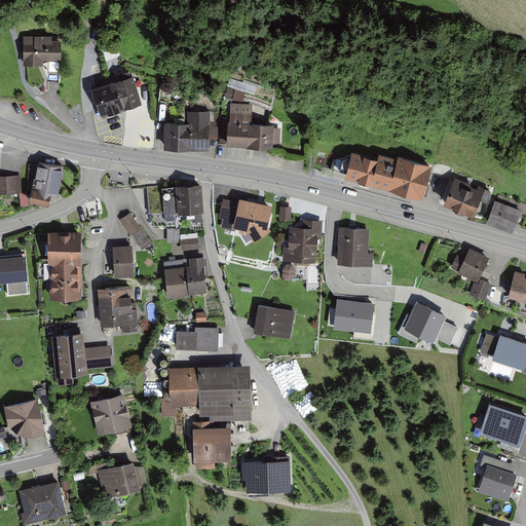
[(52,36),(25,36),(25,65),(48,66),(48,63),(63,63),(63,42),(52,42),(52,36)]
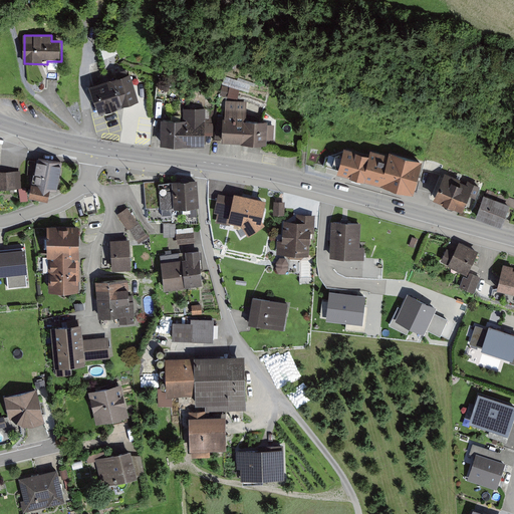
[(139,100),(129,67),(91,78),(101,111),(139,100)]
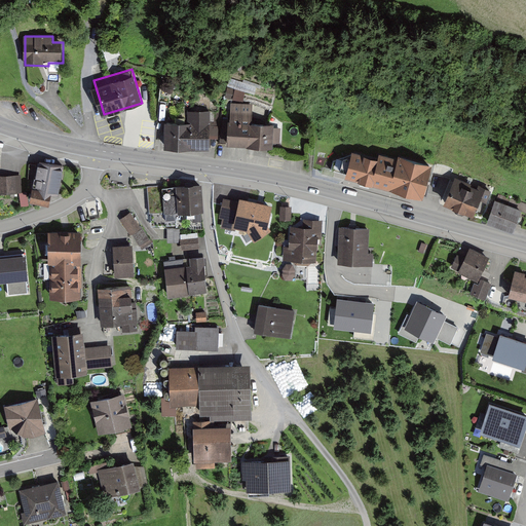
[(245,100),(248,91),(253,92),(255,84),(231,78),(229,84),(237,87),(234,98),(245,100)]
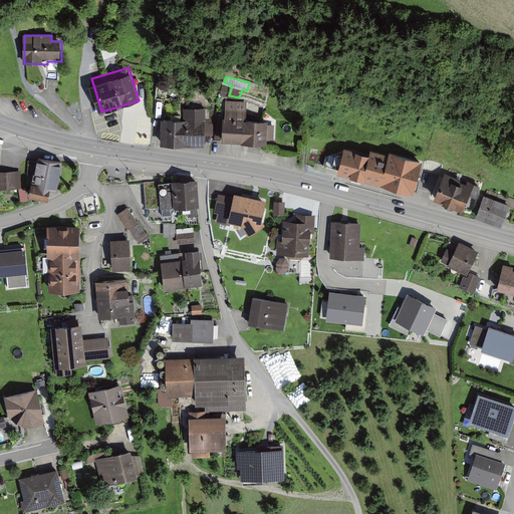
[(183,107),(183,118),(161,118),(161,145),(205,145),(205,107),(183,107)]
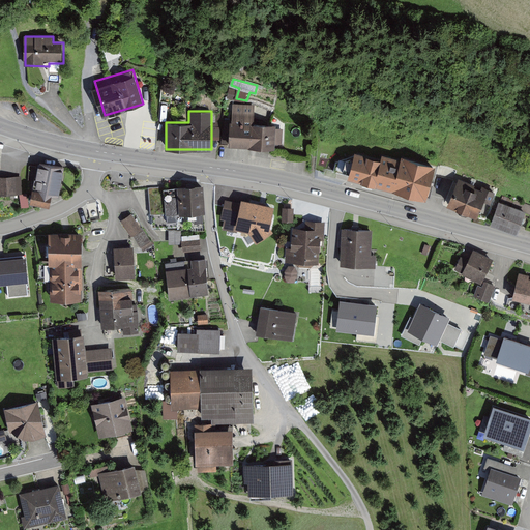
[(254,112),(232,112),(232,148),(275,149),(275,145),(281,145),(281,124),(254,123),(254,112)]
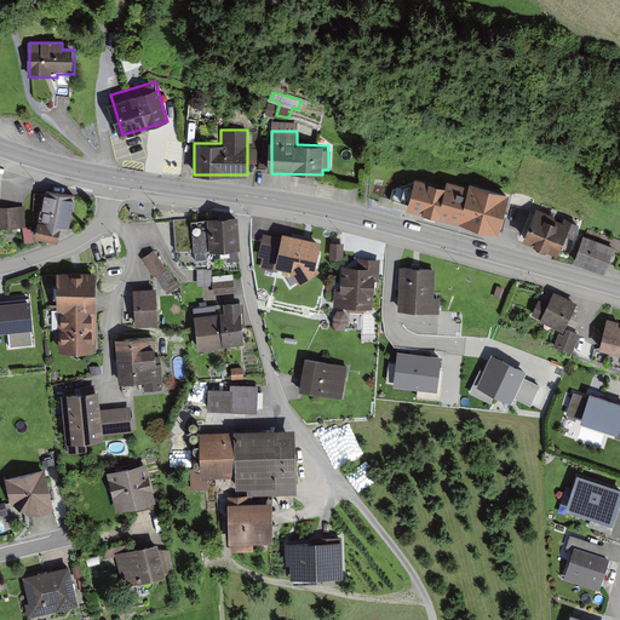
[(409,213),(503,237),(512,200),(419,174),(409,213)]
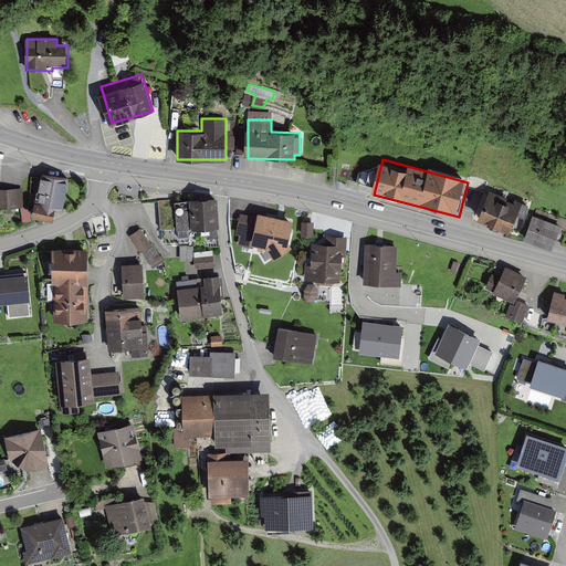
[(377,173),(370,171),(368,185),(375,187),(377,173)]
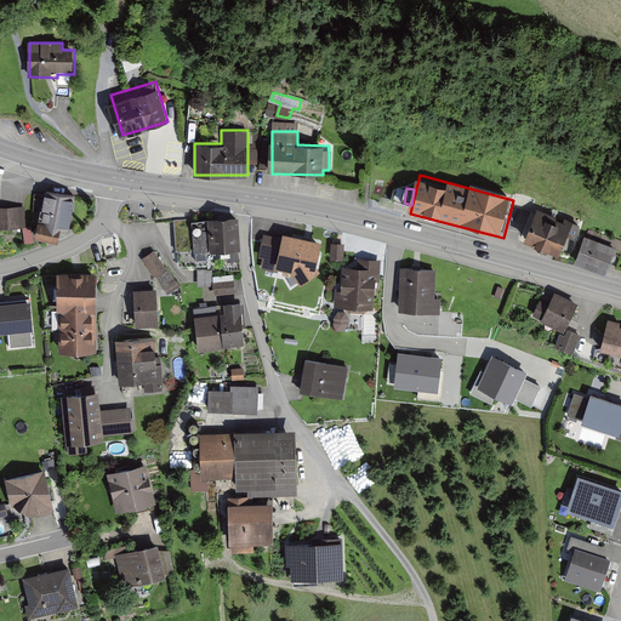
[(78,195),(49,192),(44,222),(41,221),(39,235),(63,239),(64,226),(73,227),(78,195)]
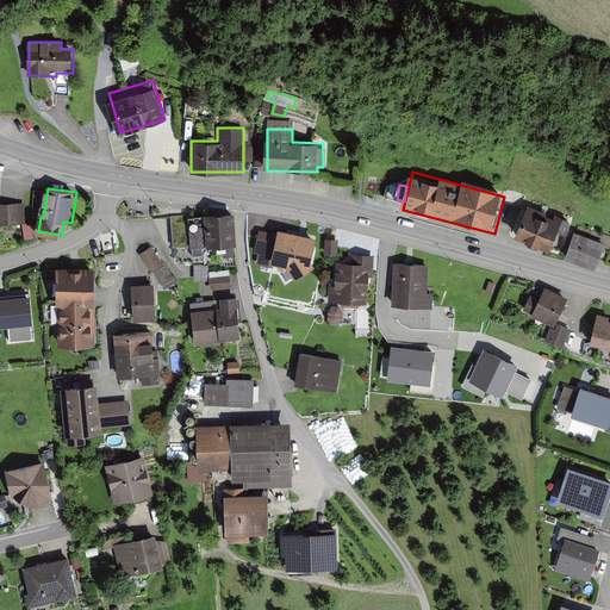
[(24,203),(0,203),(1,224),(25,223),(24,203)]
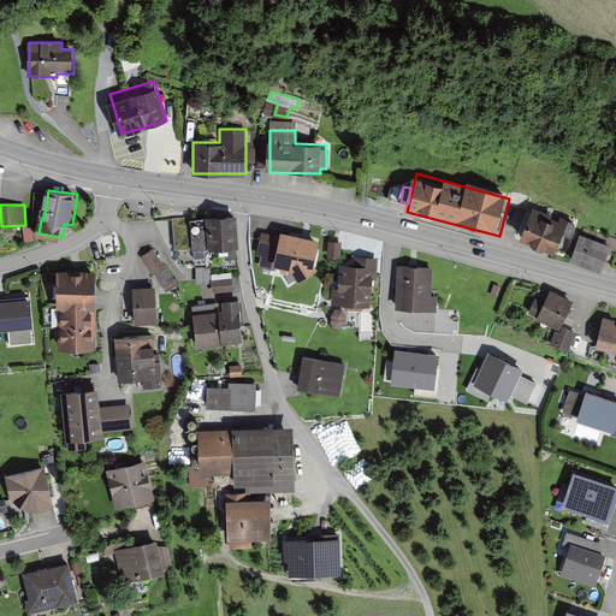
[(574,223),(534,206),(527,225),(528,225),(523,238),(558,253),(562,244),(564,246),(574,223)]
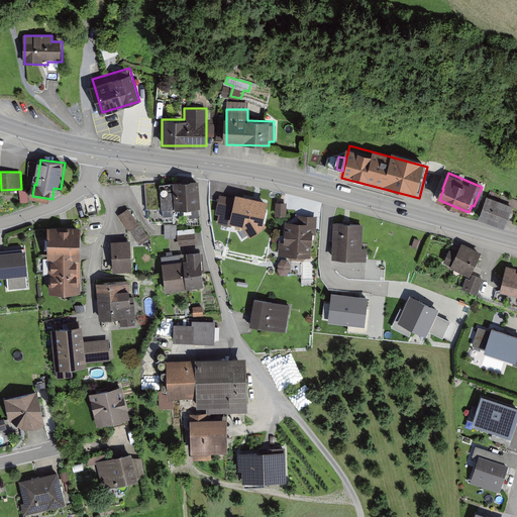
[(199,182),(162,183),(163,206),(151,207),(151,222),(166,221),(166,210),(200,208),(199,182)]
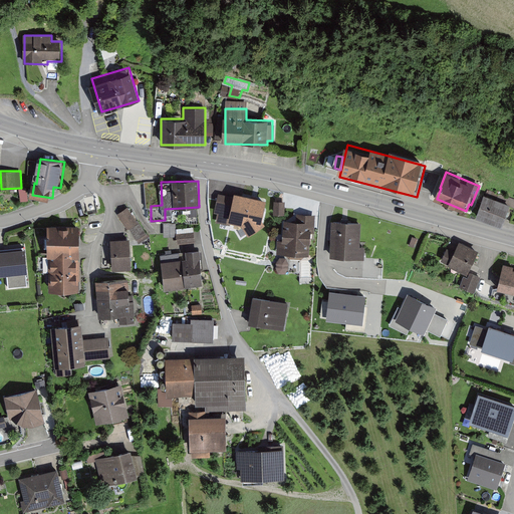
[(233,197),(219,194),(215,214),(219,215),(218,222),(230,225),(231,221),(263,228),(268,202),(234,195),(233,197)]
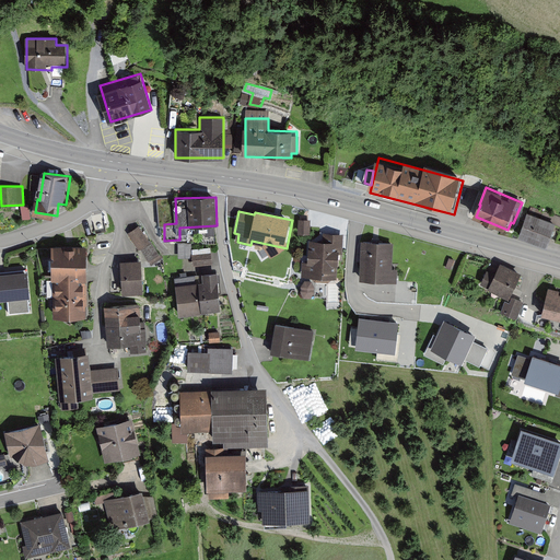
[(556,223),(528,213),(521,236),(548,246),(556,223)]
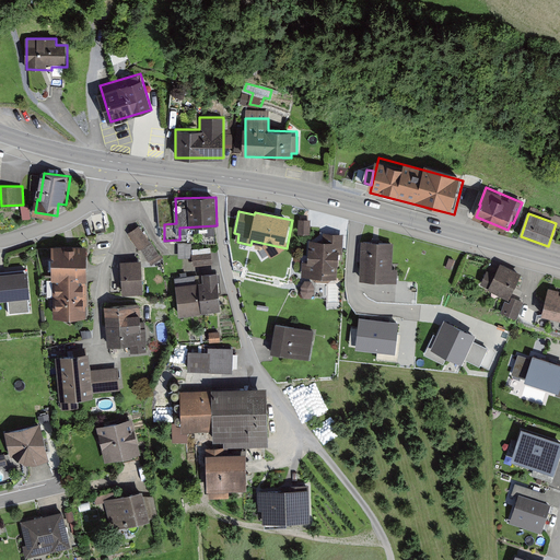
[(301,219),(301,234),(311,234),(312,220),(301,219)]
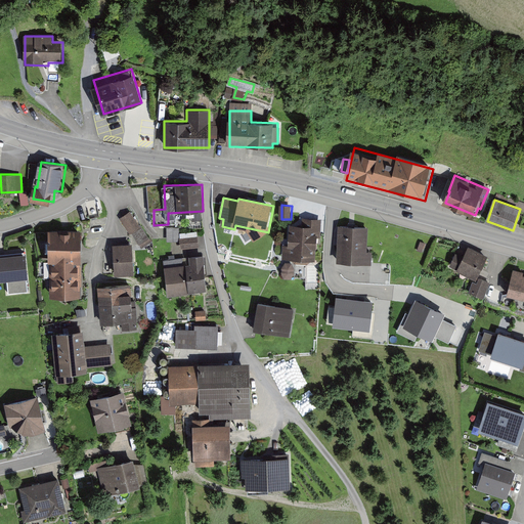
[(151,241),(131,211),(123,217),(142,247),(151,241)]
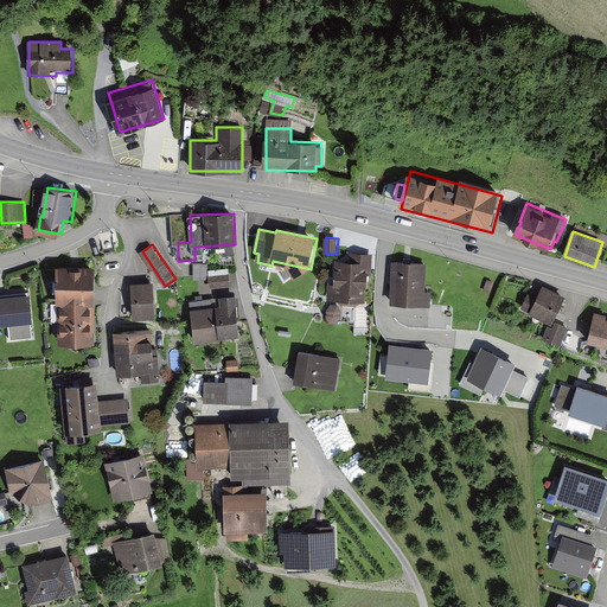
[(351,261),(338,261),(338,286),(330,286),(330,300),(368,300),(368,275),(372,275),(372,251),(351,251),(351,261)]
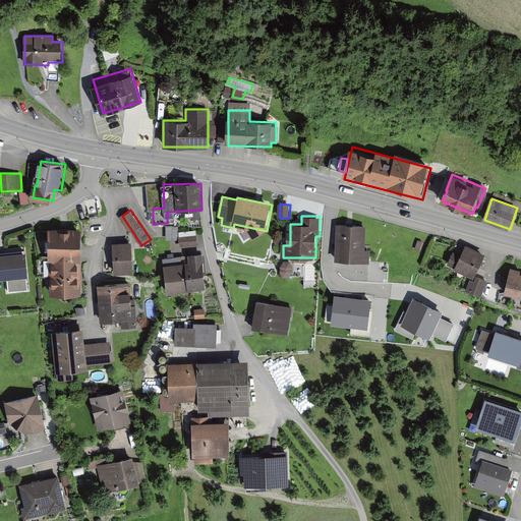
[(367,226),(339,226),(338,263),(370,264),(370,251),(366,251),(367,226)]
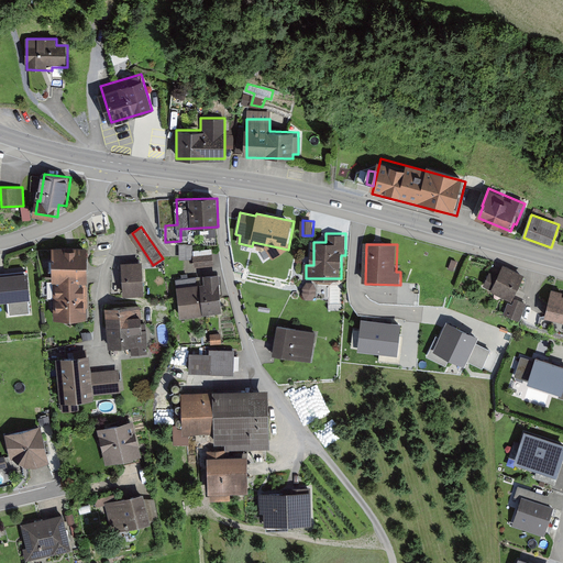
[(88,247),(55,247),(55,319),(88,319),(88,247)]
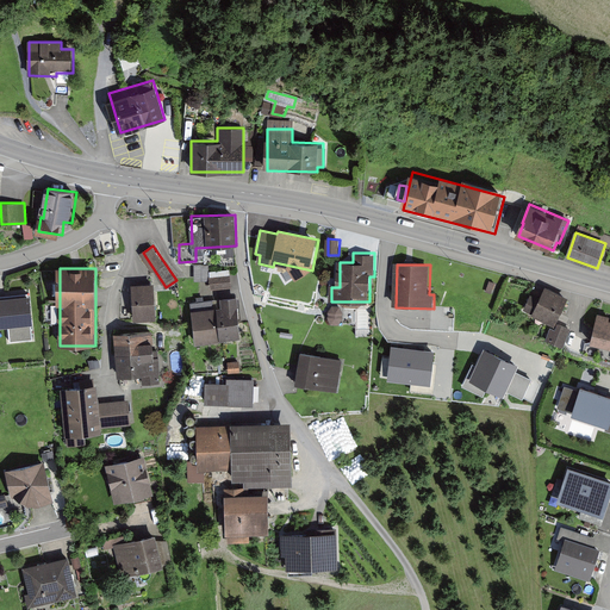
[(231,269),(210,271),(211,290),(232,288),(231,269)]
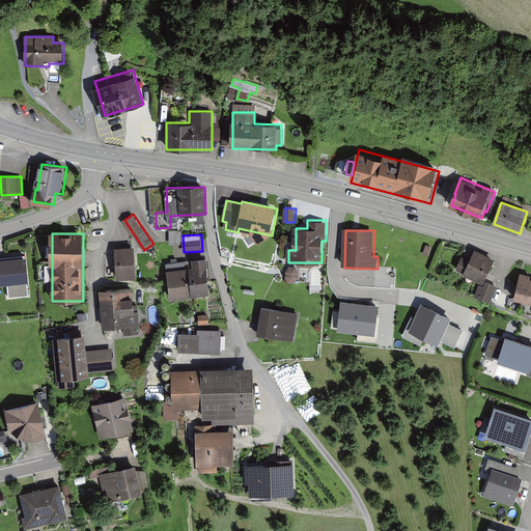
[(134,248),(116,248),(117,279),(135,279),(134,248)]
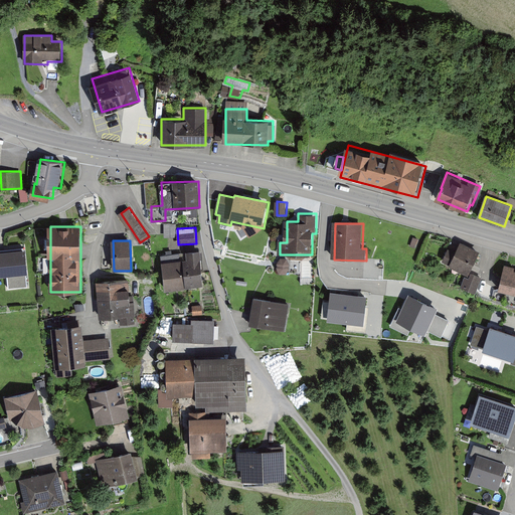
[(457,253),(449,249),(444,261),(452,265),(451,268),(471,277),(481,254),(461,245),(457,253)]
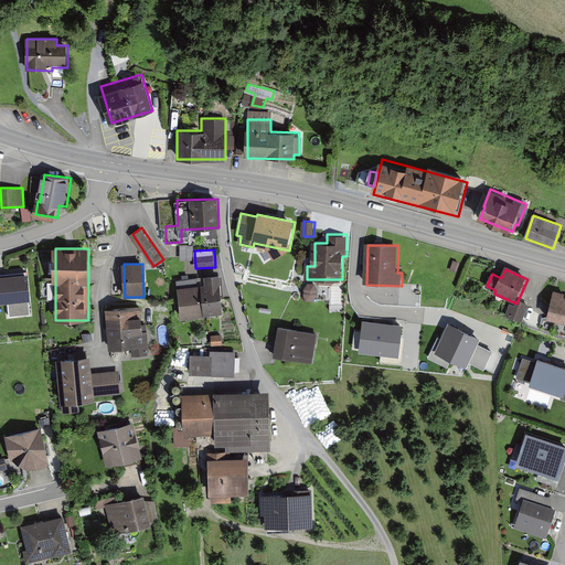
[(0,302),(8,302),(9,317),(30,315),(29,300),(30,300),(29,286),(28,273),(27,273),(25,272),(0,274),(0,302)]
